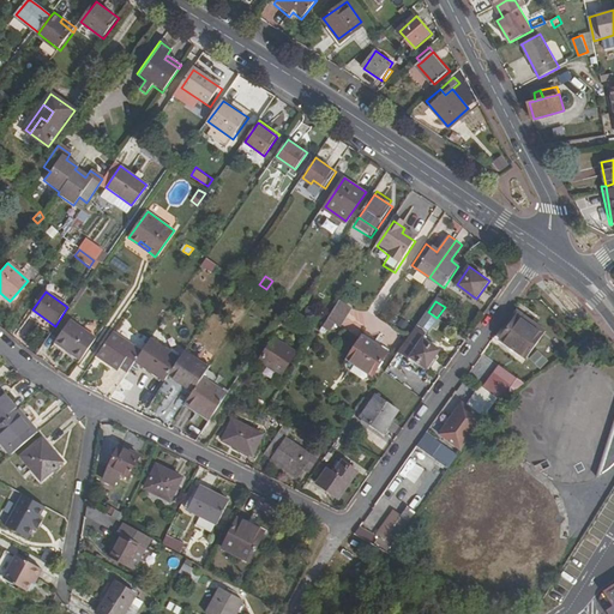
[(338,305),(326,323),(337,330),(349,312),(338,305)]
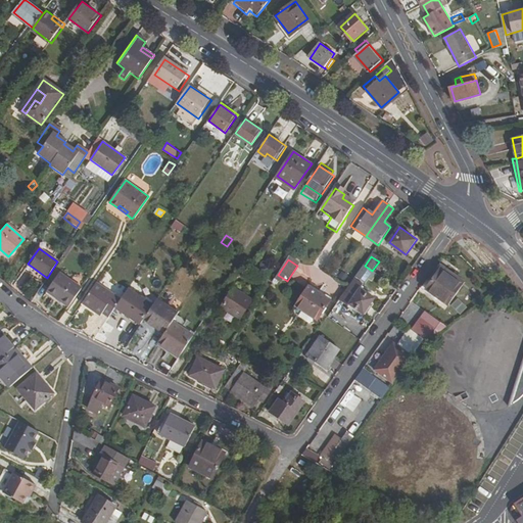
[(463,285),(465,282),(441,264),(429,279),(432,281),(441,269),(463,285)]
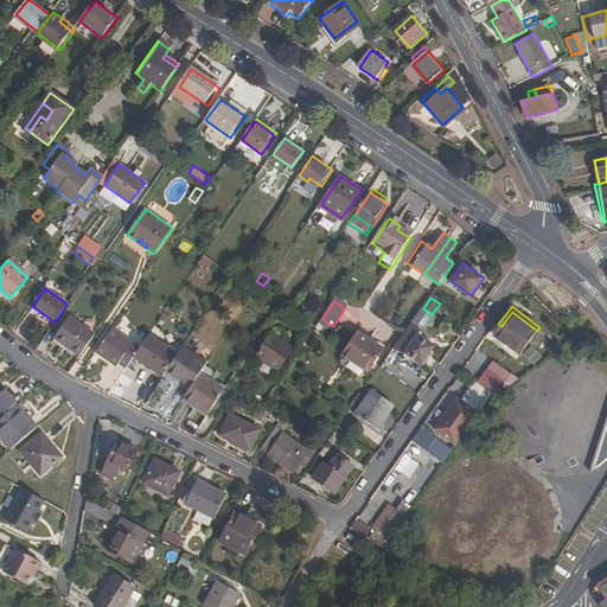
[(522,355),(537,331),(512,312),(502,326),(496,334),(522,355)]
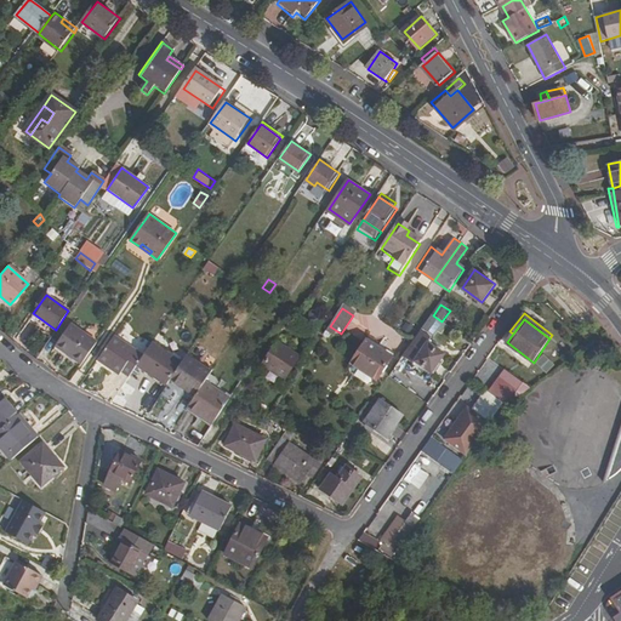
[(55,345),(81,364),(97,340),(70,323),(55,345)]
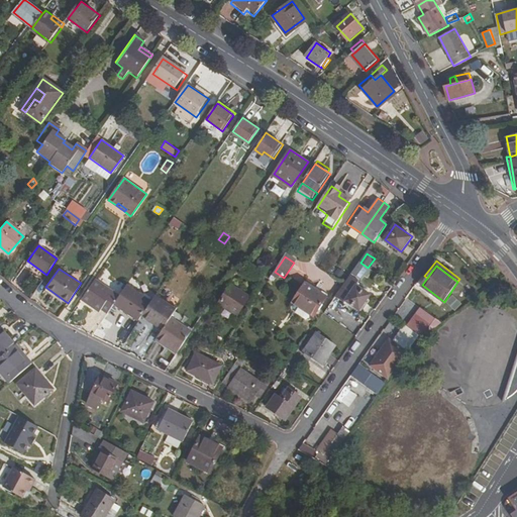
[(344,286),(335,298),(341,303),(355,283),(349,279),(344,286)]
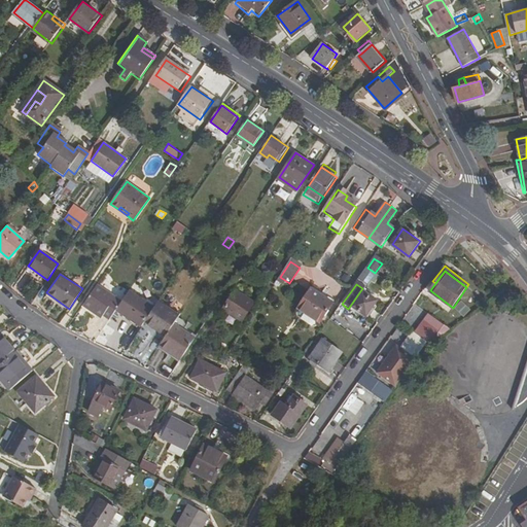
[(97,285),(82,306),(98,316),(100,313),(104,316),(109,319),(116,310),(121,303),(97,285)]
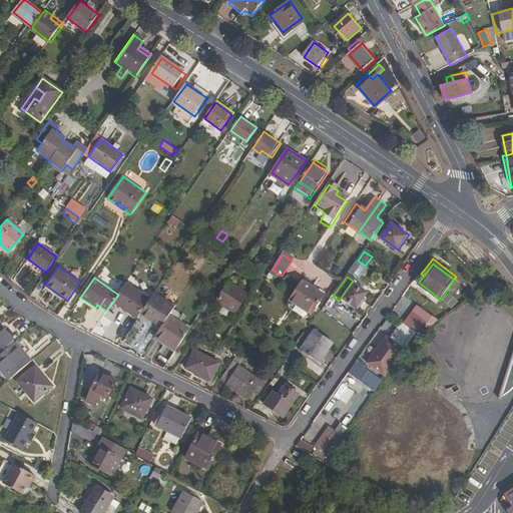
[(304,282),(292,300),(312,314),(324,296),(304,282)]
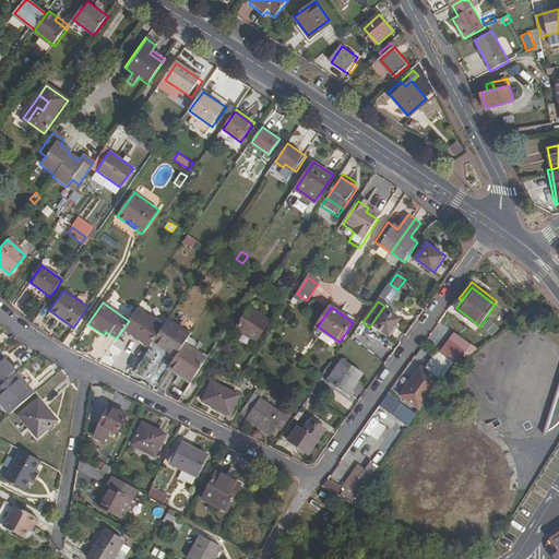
[(239,329),(259,342),(273,321),(252,308),(239,329)]
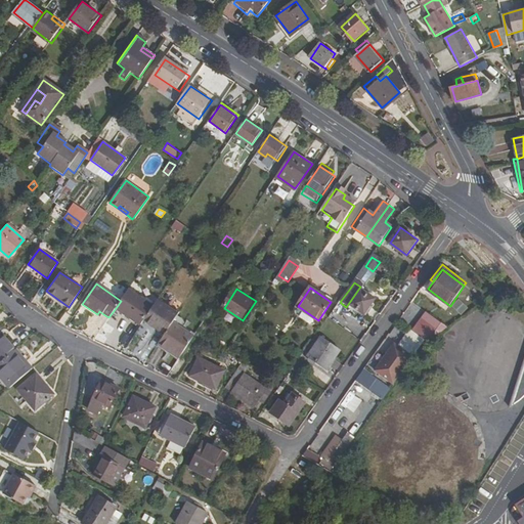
[(378,299),(363,289),(353,304),(367,314),(378,299)]
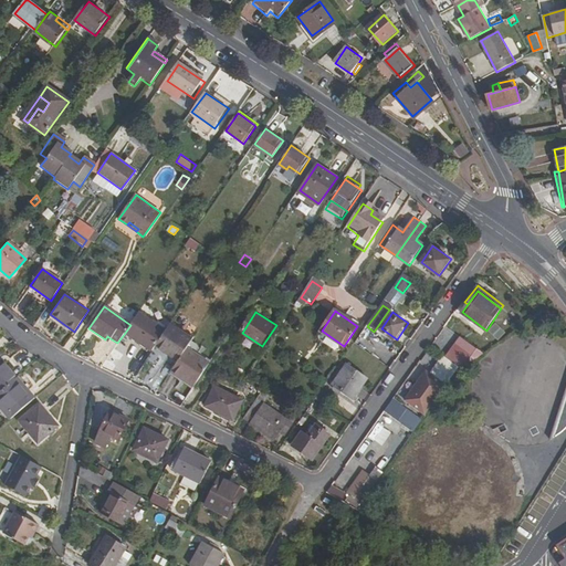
[(150,349),(154,352),(157,347),(167,332),(137,314),(130,325),(125,333),(139,342),(150,349)]
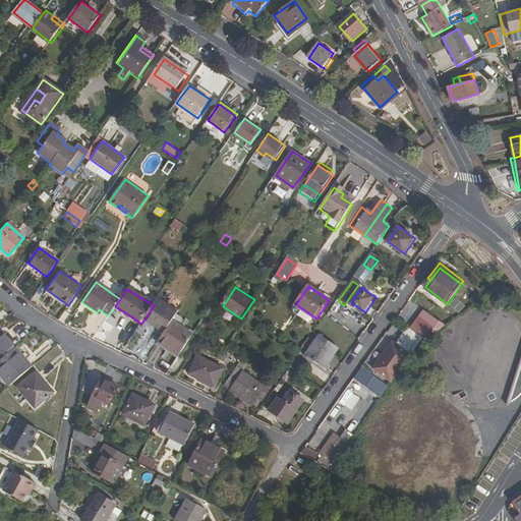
[(154,305),(145,320),(156,327),(164,332),(172,321),(174,317),(178,312),(158,299),(154,305)]
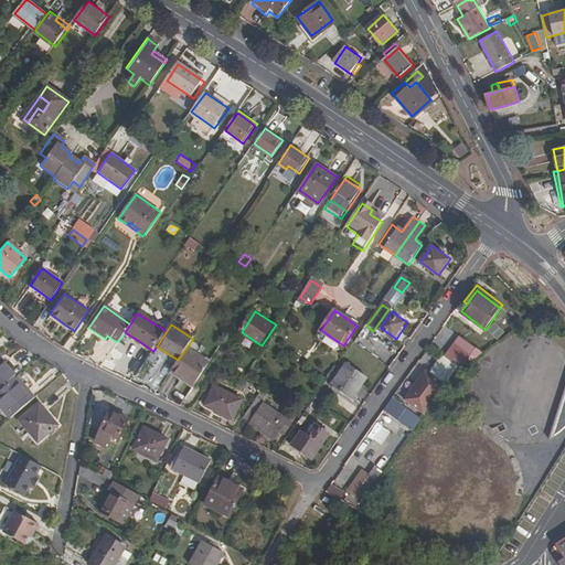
[(343,345),(321,330),(321,340),(332,349),(343,345)]
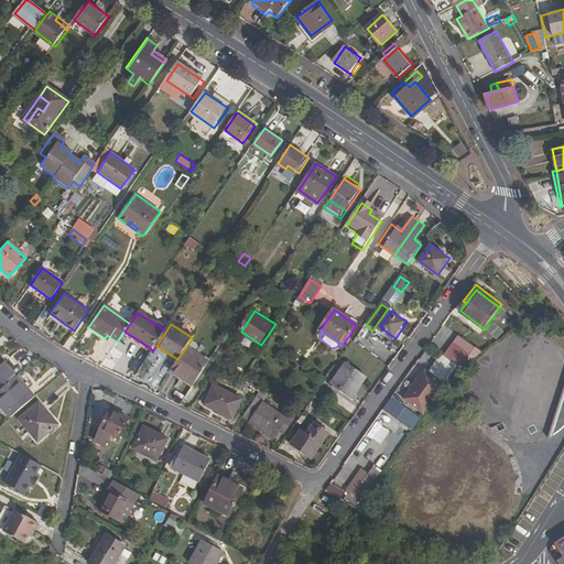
[(149,350),(150,348),(139,340),(137,344),(149,350)]
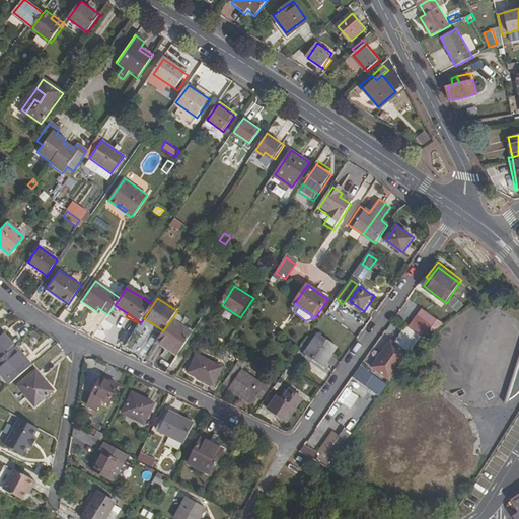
[(419,313),(410,326),(423,335),(425,337),(434,323),(419,313)]
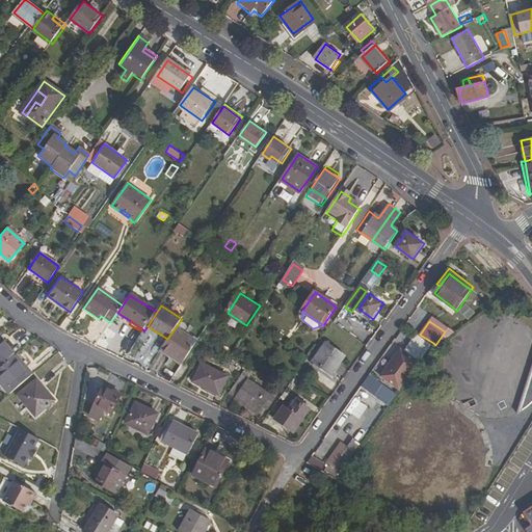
[(454,403),(470,413),(483,416),(496,416),(508,411),(520,403),(528,393),(531,382),(531,354),(527,343),(517,334),(507,326),(495,322),(481,322),(469,325),(457,333),(448,342),(443,354),(440,367),(442,380),(446,392),(454,403)]
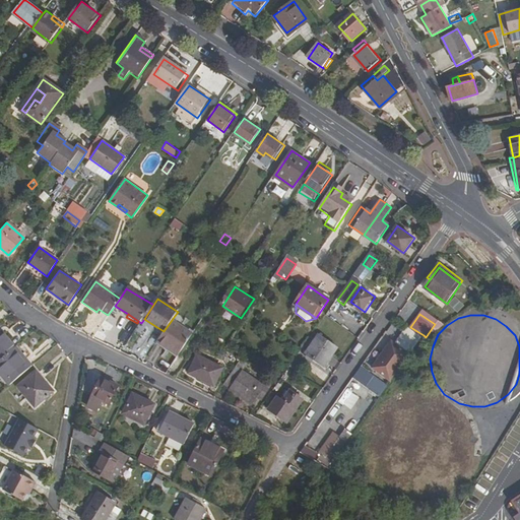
[(172,320),(194,334),(196,331),(174,317),(172,320)]
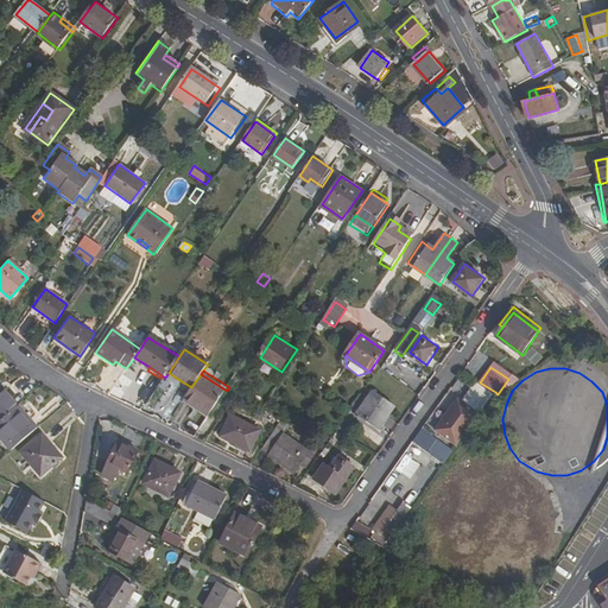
[(190,391),(184,398),(210,416),(227,391),(201,374),(191,387),(190,391)]
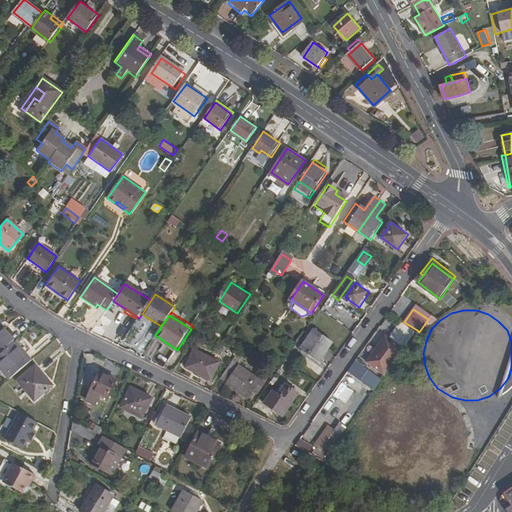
[(125,340),(136,349),(139,346),(133,341),(149,322),(143,318),(125,340)]
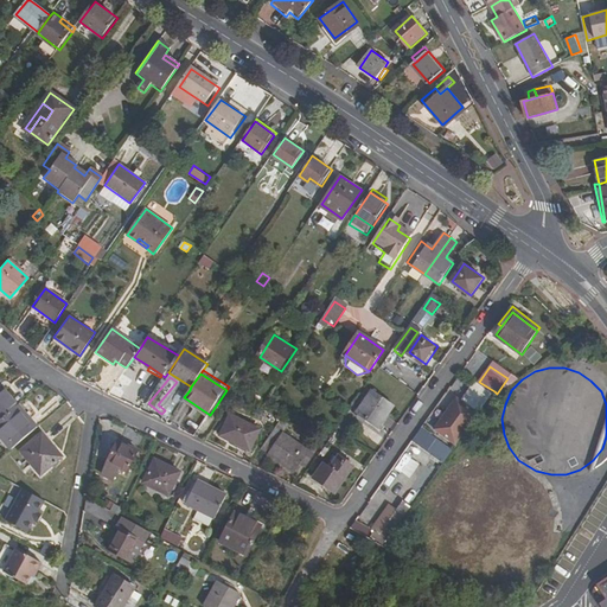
[(485,403),(486,403),(494,391),(479,382),(477,379),(464,401),(461,400),(439,430),(445,434),(485,403)]
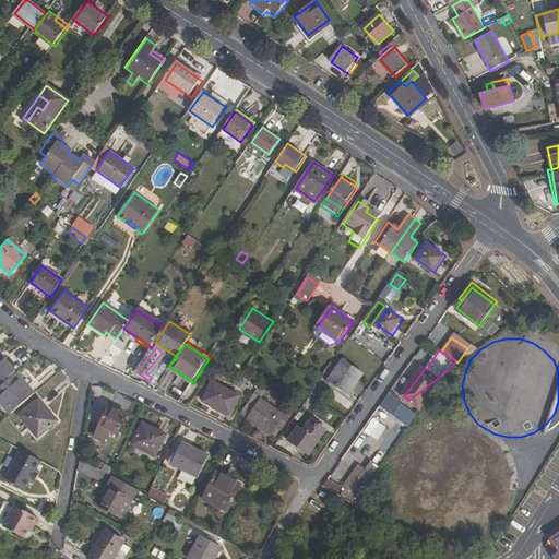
[(166,353),(175,359),(176,356),(167,351),(166,353)]
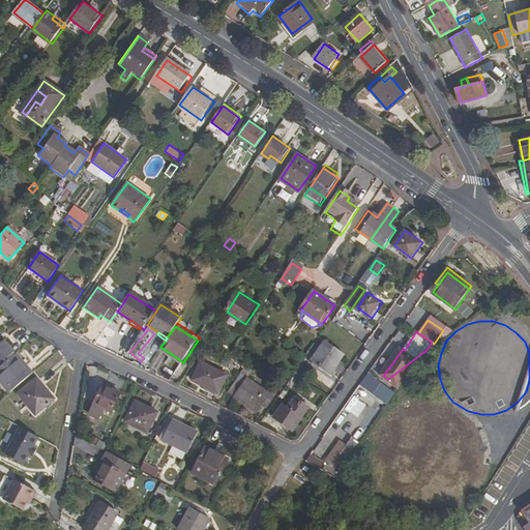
[(0,362),(2,365),(21,350),(9,336),(0,343),(0,362)]
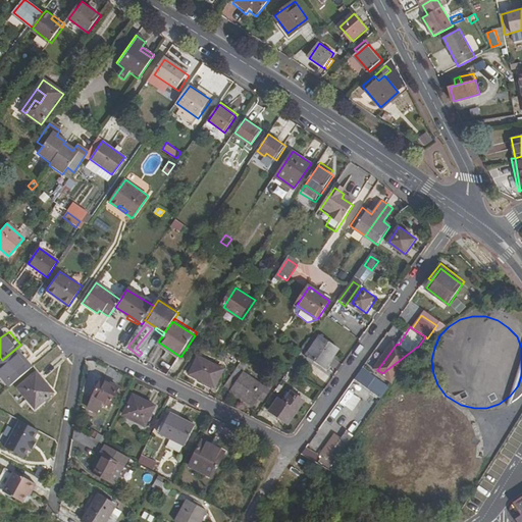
[(308,356),(326,368),(333,357),(338,350),(321,337),(308,356)]
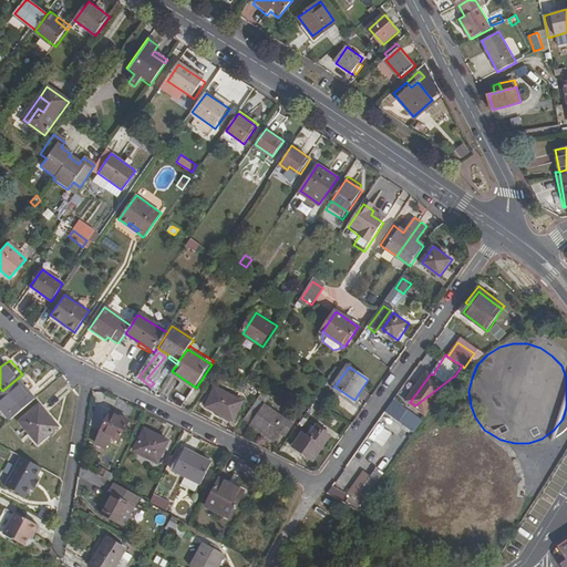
[(172,371),(169,375),(194,391),(196,388),(172,371)]
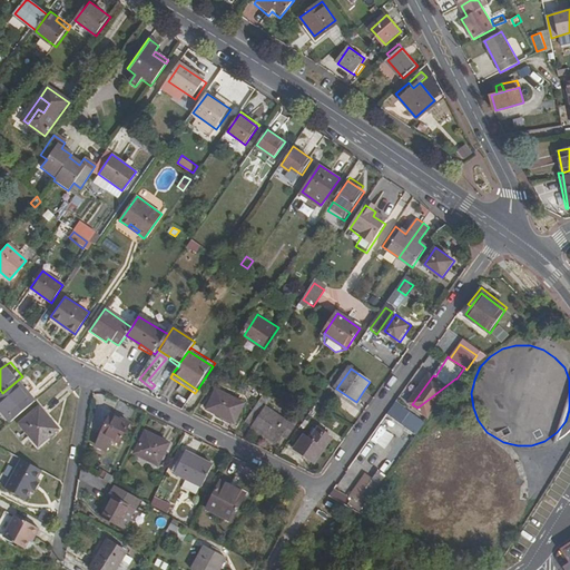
[(412,404),(433,375),(430,373),(409,402),(412,404)]
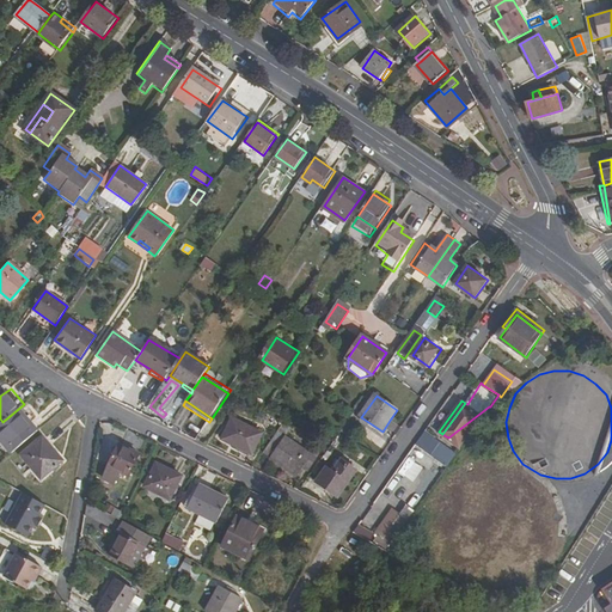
[(31,412),(24,404),(2,422),(0,423),(0,428),(17,450),(40,430),(28,416),(31,412)]
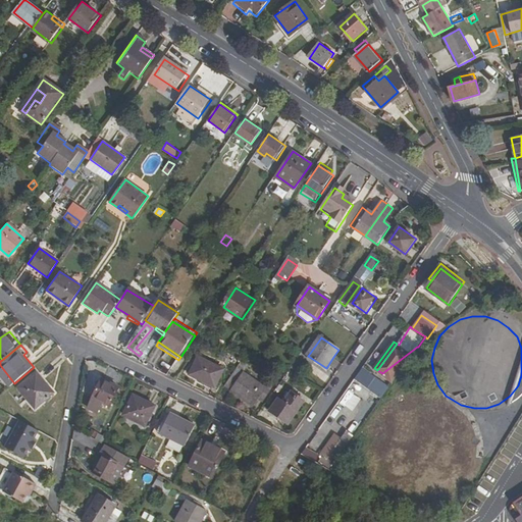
[(34,367),(37,364),(27,352),(23,355),(34,367)]
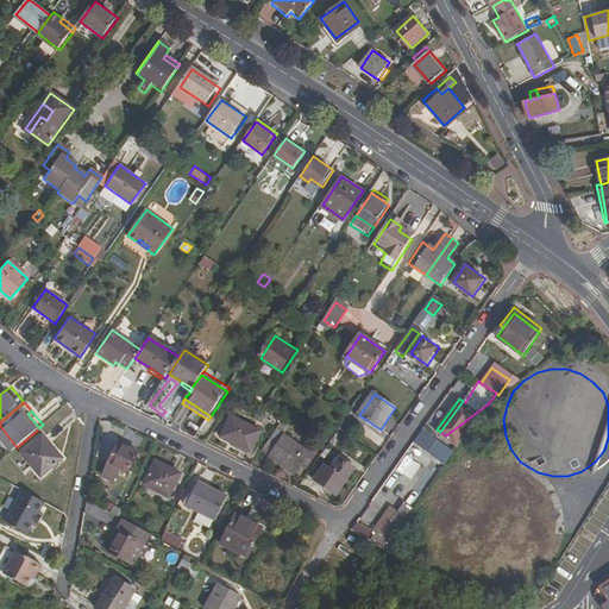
[(239,445),(252,451),(262,432),(233,416),(223,437),(239,445)]
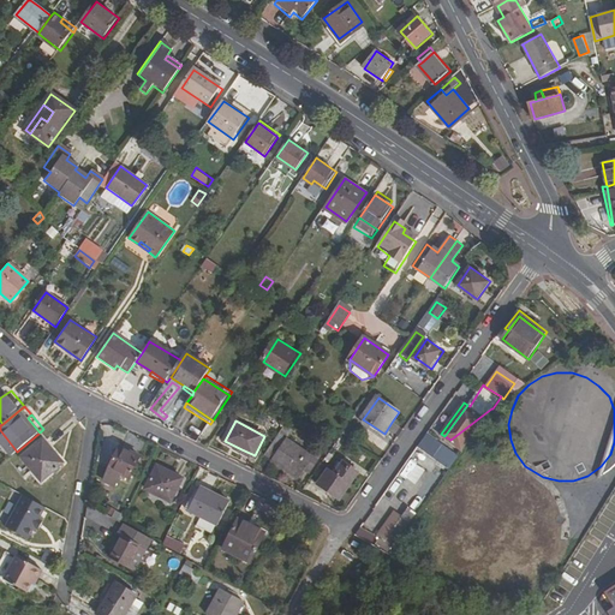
[(287,440),(296,425),(287,421),(270,447),(278,452),(273,460),(300,479),(314,458),(287,440)]
